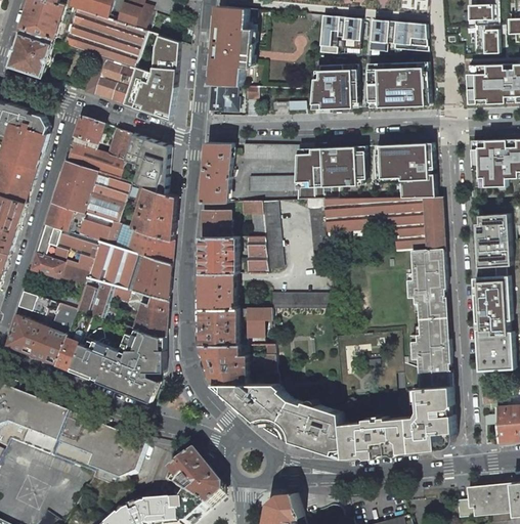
[(54,38),(66,4),(51,0),(29,0),(20,27),(54,38)]
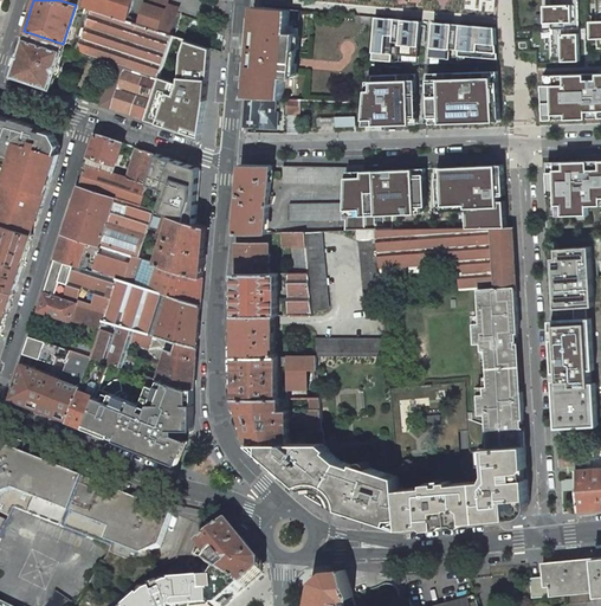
[(59,0),(76,5),(81,7),(86,8),(123,20),(129,0),(59,0)]
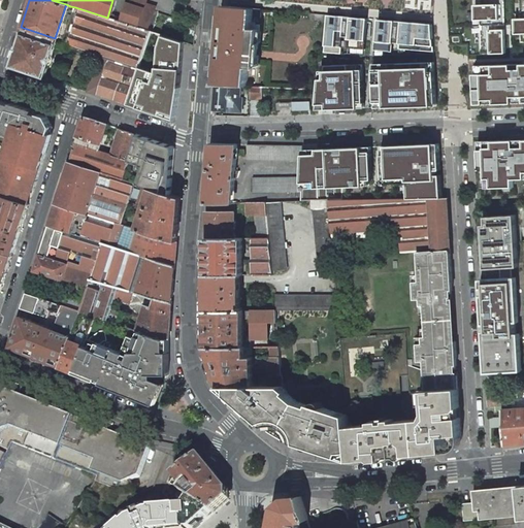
[(124,0),(117,21),(144,30),(152,8),(141,5),(142,0),(124,0)]
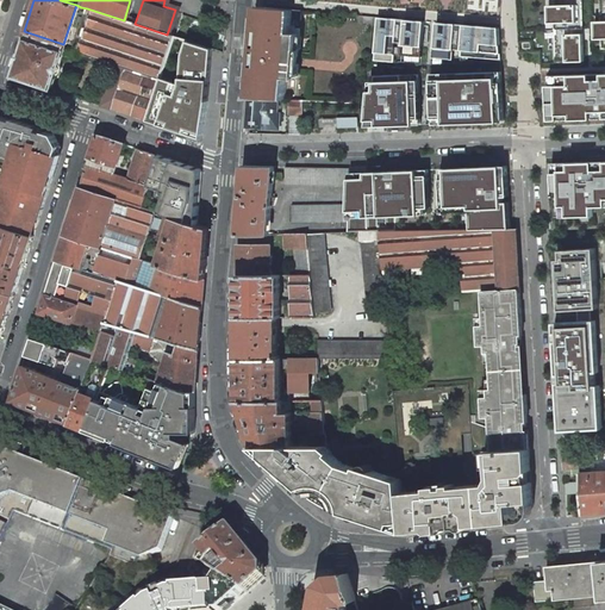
[(422,0),(423,10),(443,10),(443,0),(422,0)]
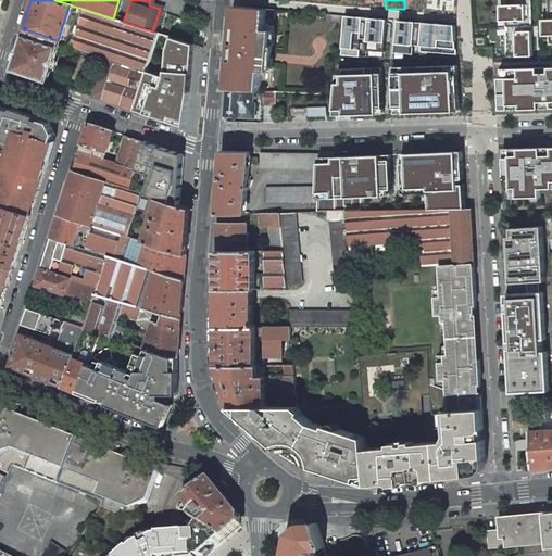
[(502,21),(503,57),(529,57),(527,0),(501,0),(502,4),(497,5),(497,22),(502,21)]
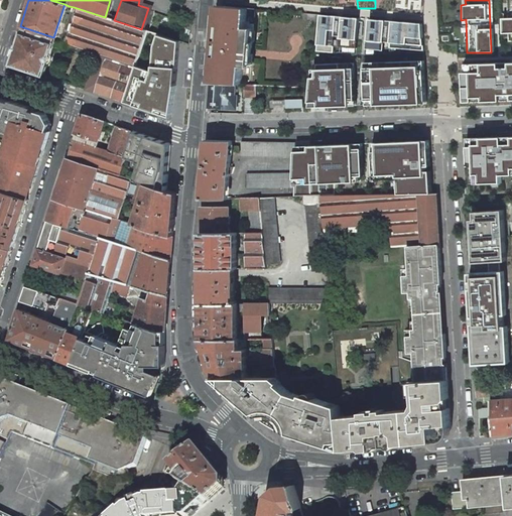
[(511,0),(504,0),(505,17),(500,18),(501,33),(506,33),(506,41),(511,40),(511,0)]
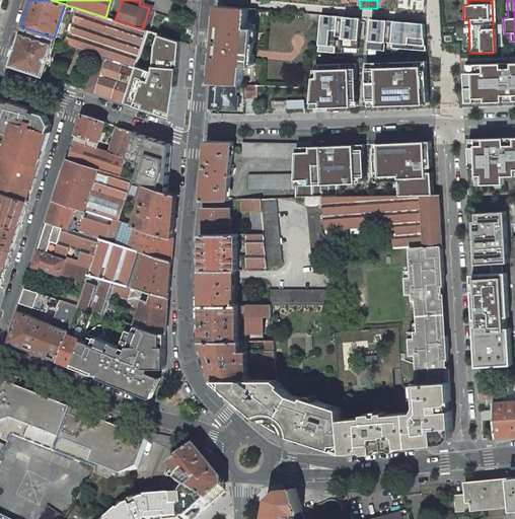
[(252,17),(253,8),(217,5),(214,32),(251,36),(251,28),(244,28),(245,17),(252,17)]
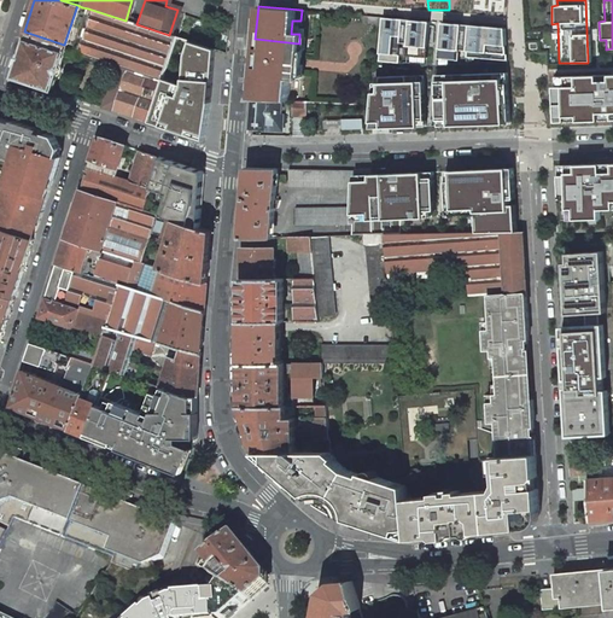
[(68,52),(73,53),(88,9),(82,7),(68,52)]
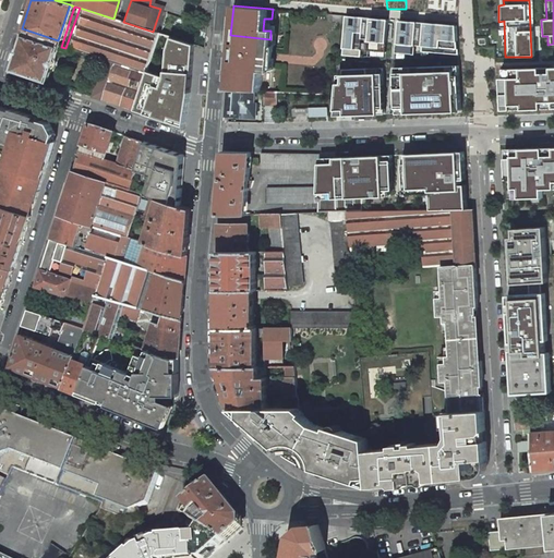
[(140,84),(156,33),(153,32),(123,22),(113,19),(80,8),(65,48),(101,60),(110,63),(98,99),(130,110),(139,84),(140,84)]
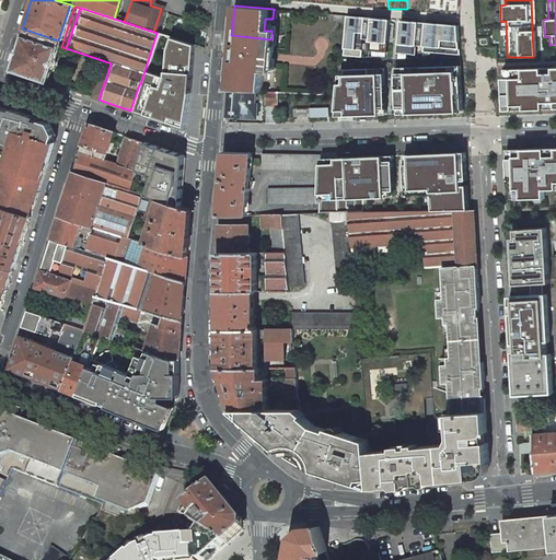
[(190,44),(203,47),(204,25),(193,22),(164,12),(158,33),(190,44)]
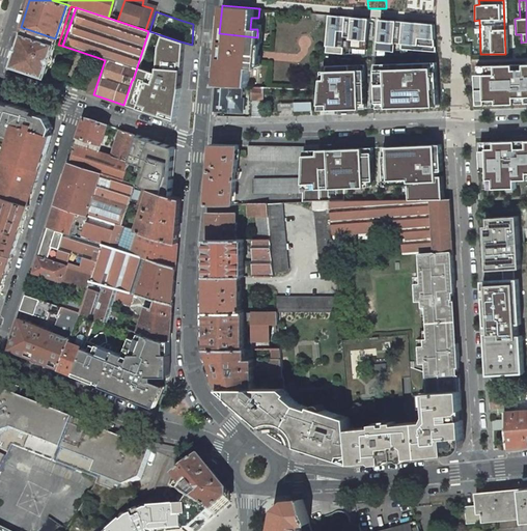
[(325,23),(326,15),(308,14),(307,21),(310,21),(310,17),(316,18),(317,19),(320,22),(325,23)]
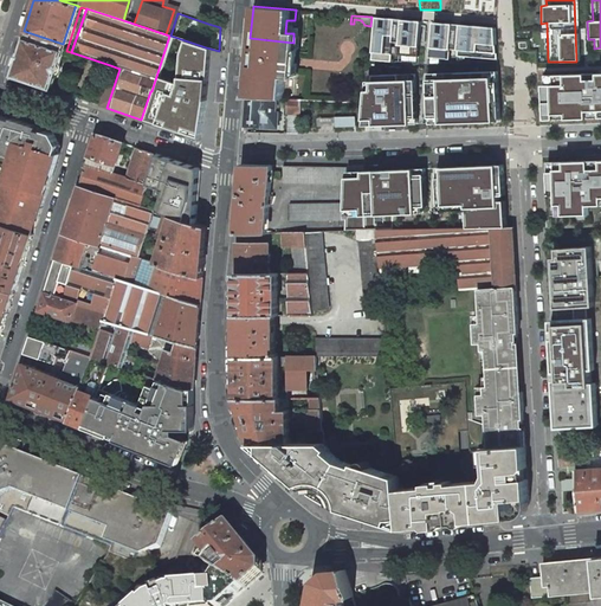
[(399,20),(372,17),(370,26),(367,59),(387,62),(388,47),(380,47),(381,36),(389,36),(388,42),(395,43),(399,20)]
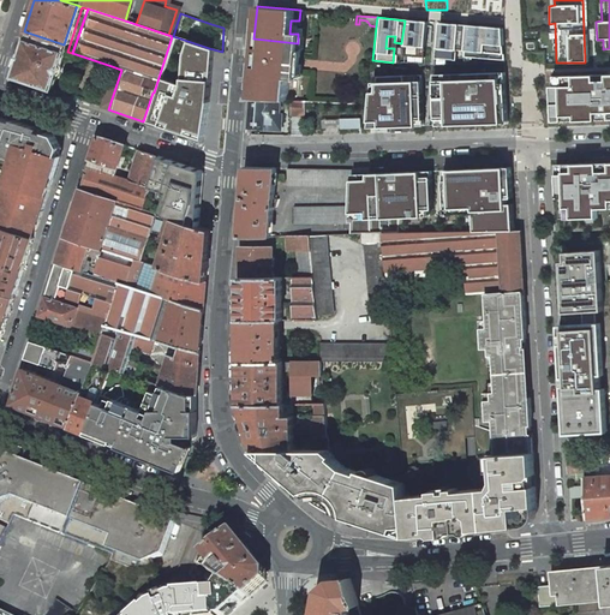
[(424,22),(405,21),(401,43),(401,55),(420,57),(424,22)]
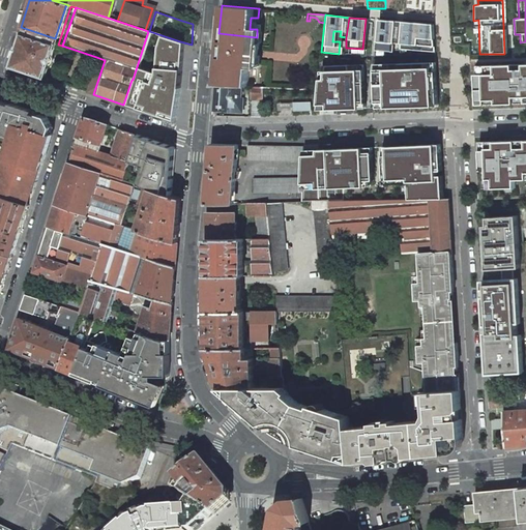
[(400,22),(376,20),(373,50),(389,52),(390,42),(397,43),(400,22)]
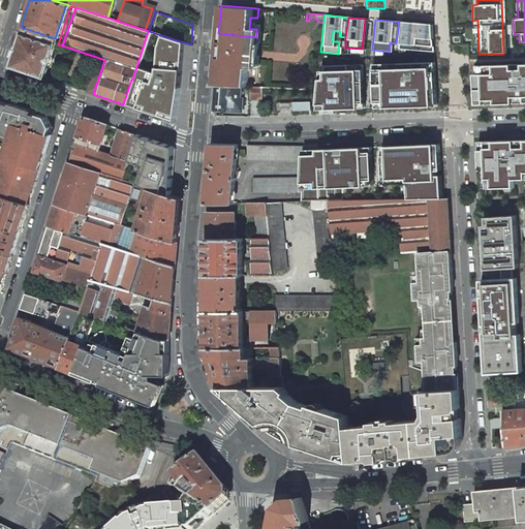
[(429,24),(399,22),(396,43),(396,49),(430,52),(429,24)]
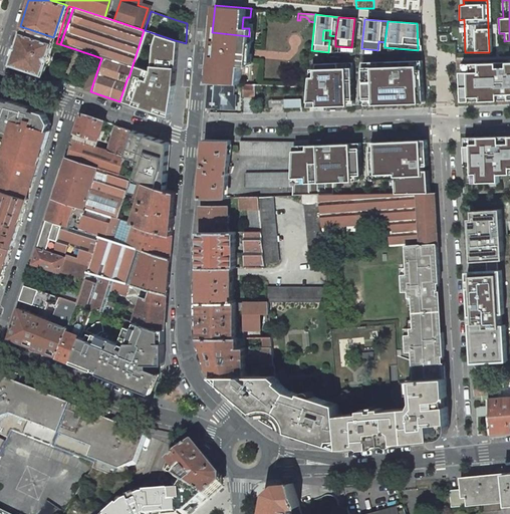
[(51,43),(53,37),(20,26),(18,32),(51,43)]
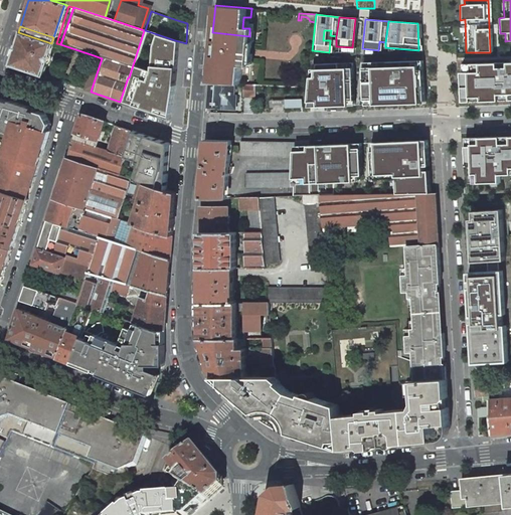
[(144,30),(120,102),(166,116),(175,40),(144,30)]
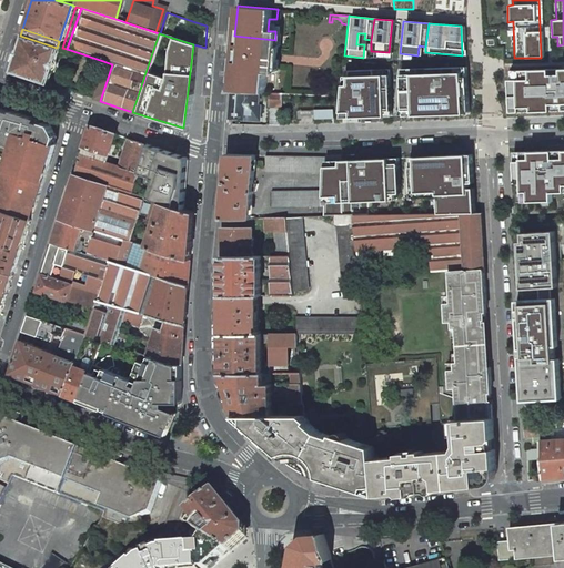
[(44,83),(57,48),(20,36),(9,70),(9,71),(10,71),(44,83)]
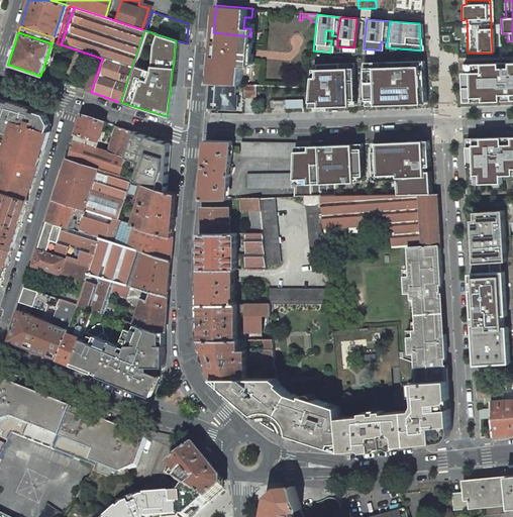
[(247,67),(250,36),(213,32),(209,83),(232,84),(235,84),(238,84),(240,66),(247,67)]
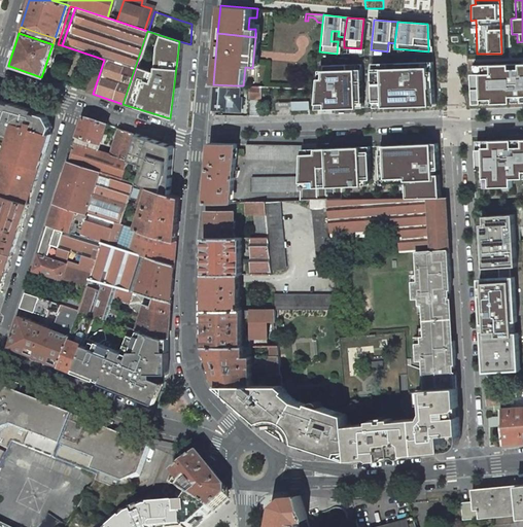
[(84,92),(93,94),(104,60),(96,57),(84,92)]
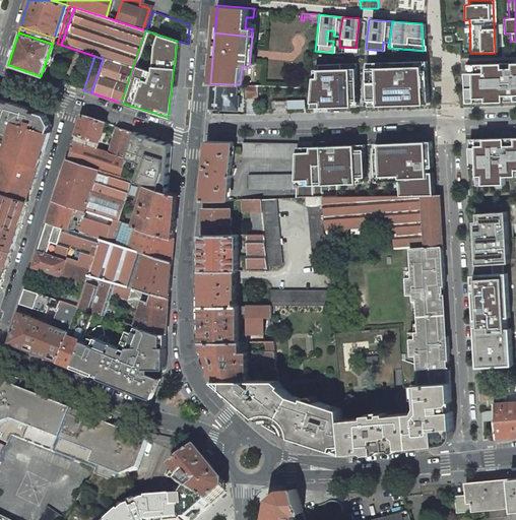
[(424,62),(365,63),(366,106),(426,105),(424,62)]
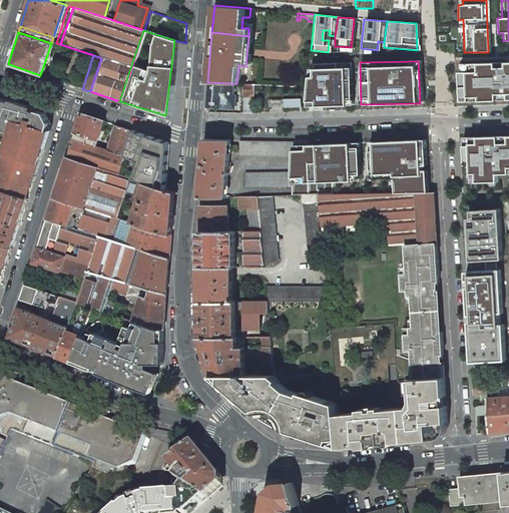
[(508,61),(457,63),(458,101),(508,99),(508,61)]
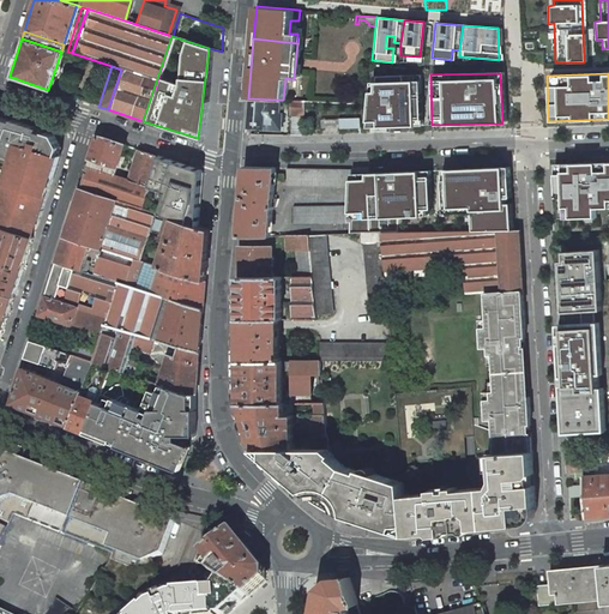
[(418,76),(369,77),(366,126),(418,126),(418,76)]
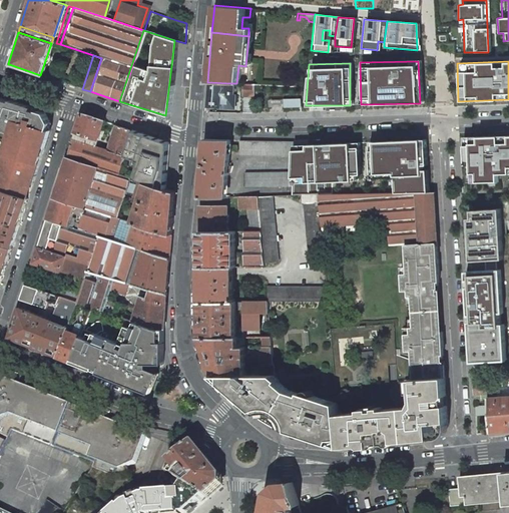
[(233,83),(230,83),(207,82),(206,82),(204,106),(217,107),(217,103),(229,103),(230,86),(233,86),(233,83)]
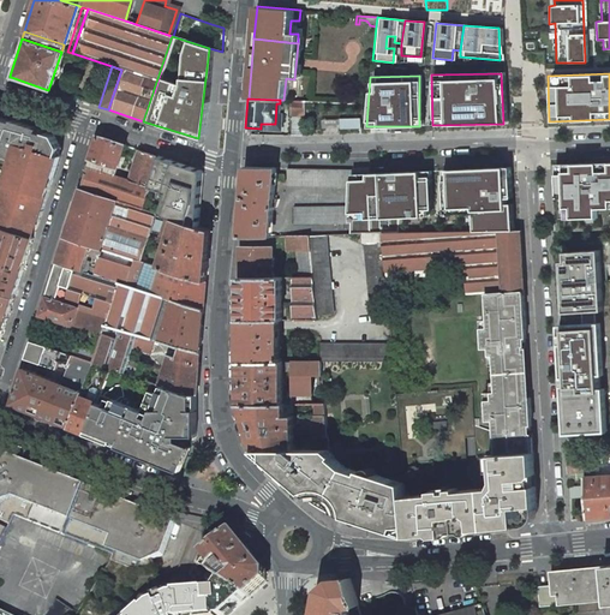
[(299,102),(298,102),(288,101),(288,115),(299,115),(299,102)]
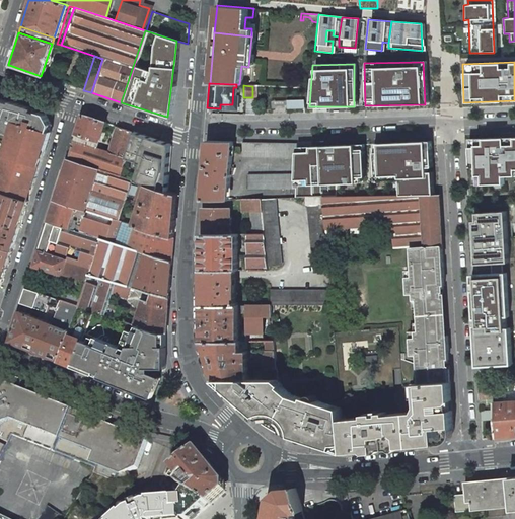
[(0,115),(5,117),(9,102),(0,99),(0,115)]
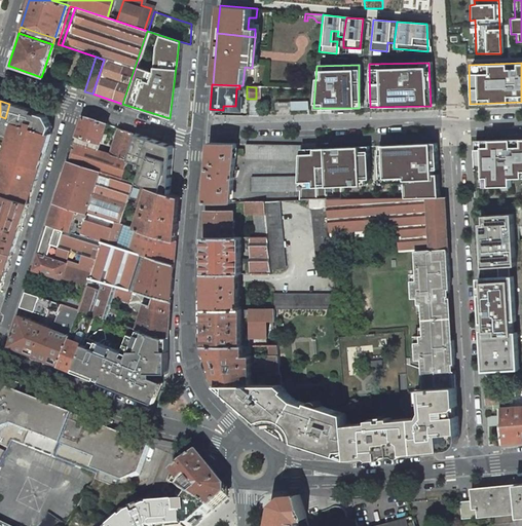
[(304,110),(303,101),(286,102),(287,109),(287,111),(304,110)]
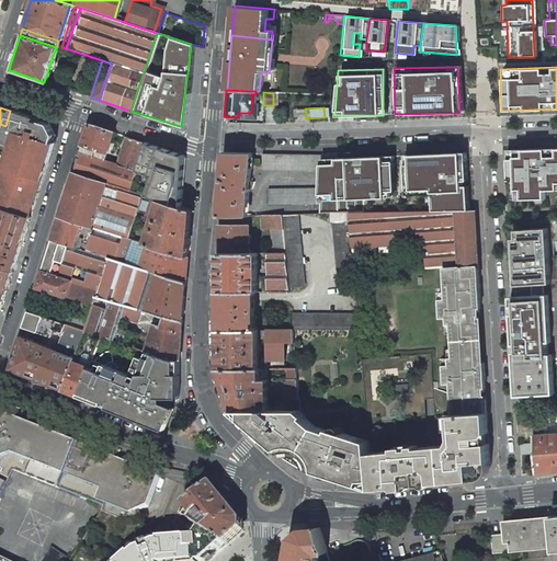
[(43,138),(44,132),(31,128),(33,121),(32,118),(10,111),(6,126),(0,124),(0,144),(1,144),(2,140),(11,144),(0,176),(0,208),(27,217),(33,201),(25,198),(26,193),(34,195),(45,160),(43,159),(44,156),(46,157),(52,141),(43,138)]
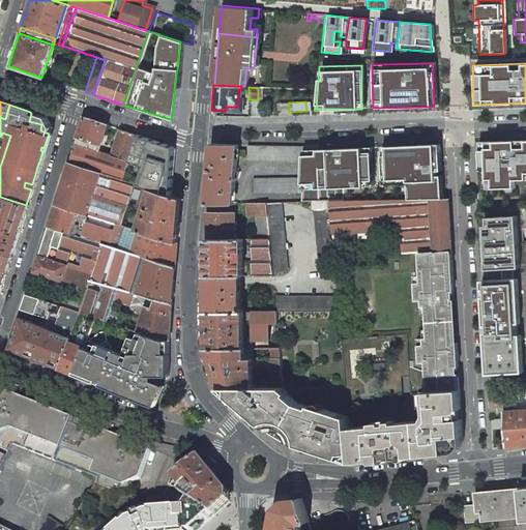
[(51,127),(47,119),(31,114),(29,121),(41,124),(40,130),(49,134),(51,127)]
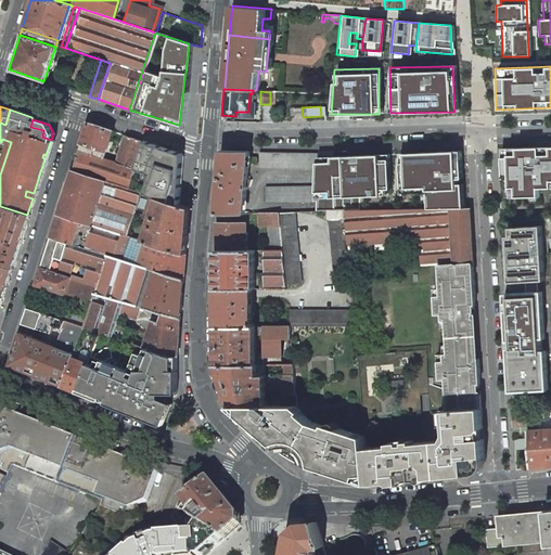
[(102,152),(110,131),(85,123),(76,151),(90,155),(92,149),(102,152)]
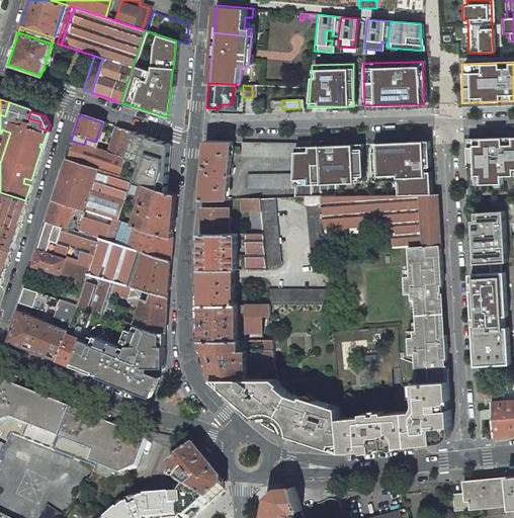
[(122,158),(131,132),(113,126),(105,152),(122,158)]
